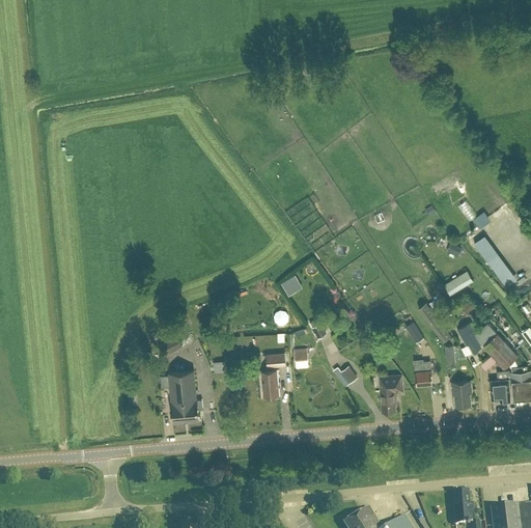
[(447,186),(435,190),(437,195),(449,191),(447,186)]
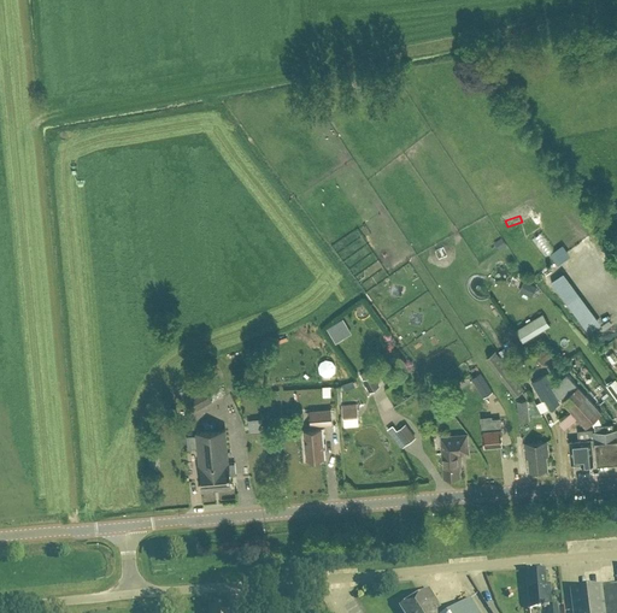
[(546,239),(538,245),(548,261),(557,257),(546,239)]
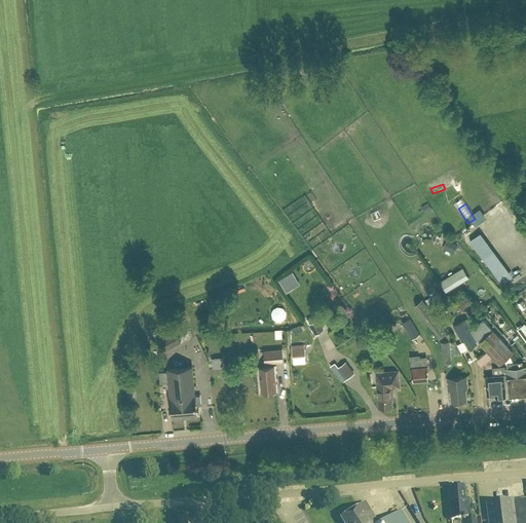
[(457,247),(446,241),(442,251),(453,256),(457,247)]
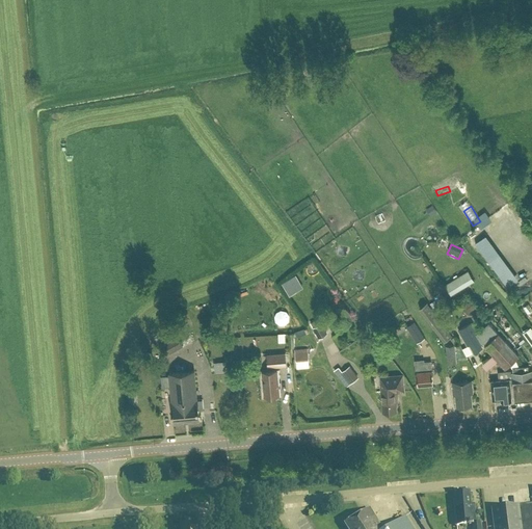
[(450,296),(464,288),(473,283),(468,273),(464,274),(445,287),(450,296)]
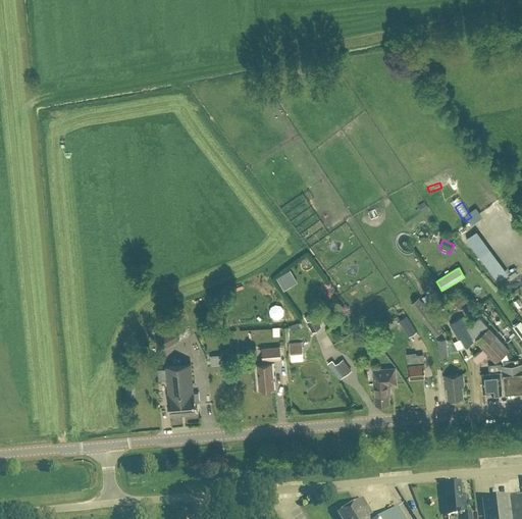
[(435,338),(442,331),(418,299),(411,305),(435,338)]
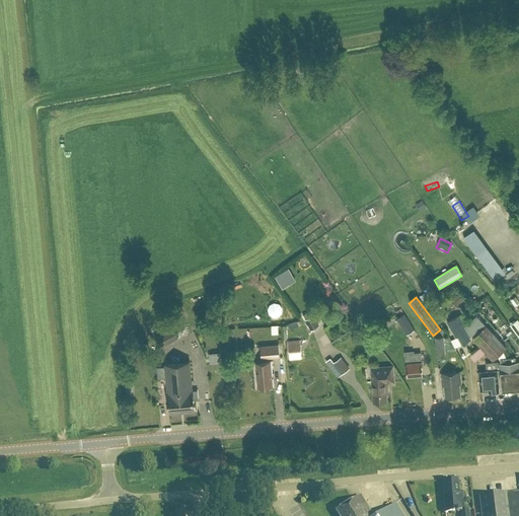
[(302,317),(310,333),(319,328),(313,317),(310,319),(308,314),(302,317)]
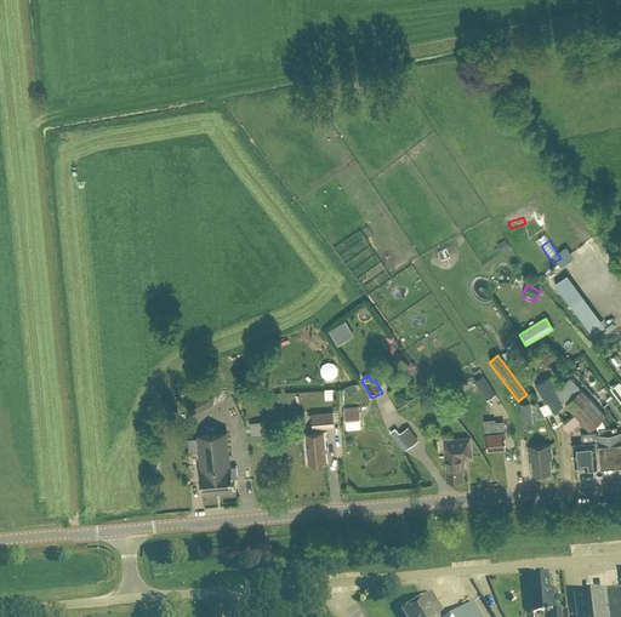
[(565,403),(567,405),(582,392),(581,390),(570,378),(558,390),(551,378),(535,387),(545,406),(548,405),(553,413),(563,407),(562,405),(565,403)]
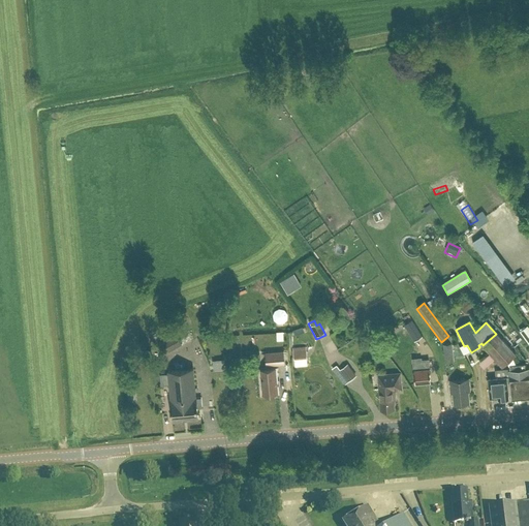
[(528,330),(527,328),(519,333),(528,347),(528,330)]
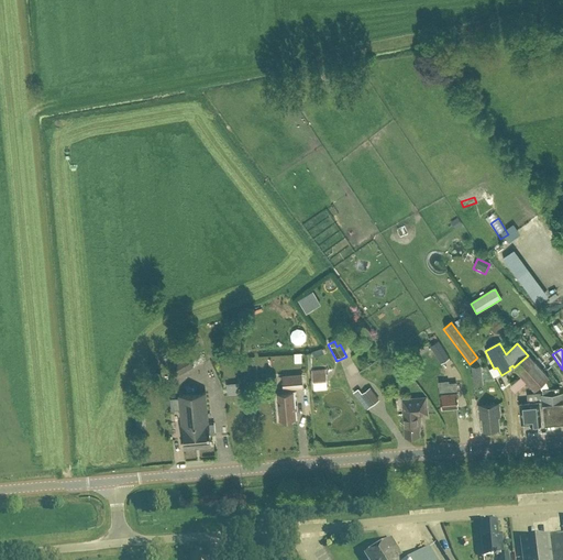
[(514,368),(511,370),(520,379),(526,384),(534,394),(541,387),(542,391),(542,396),(544,425),(562,423),(562,399),(562,394),(559,394),(558,390),(549,391),(545,384),(550,380),(528,355),(514,368)]
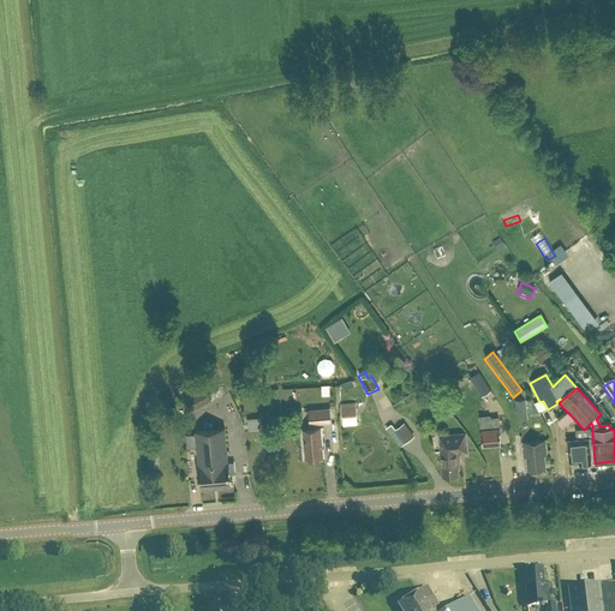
[(496,403),(491,399),(485,402),(489,408),(496,403)]
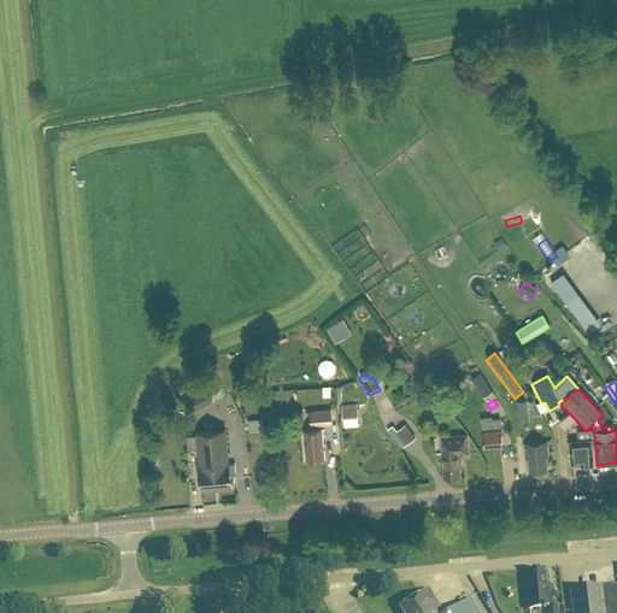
[(518,425),(529,424),(527,402),(516,404),(518,425)]
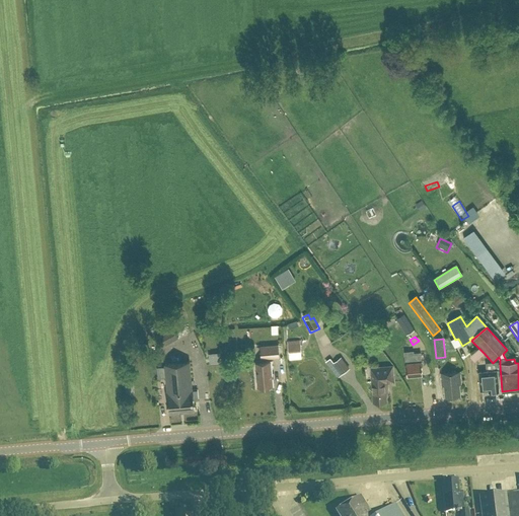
[(289,356),(301,355),(300,344),(297,344),(292,345),(288,345),(289,356)]
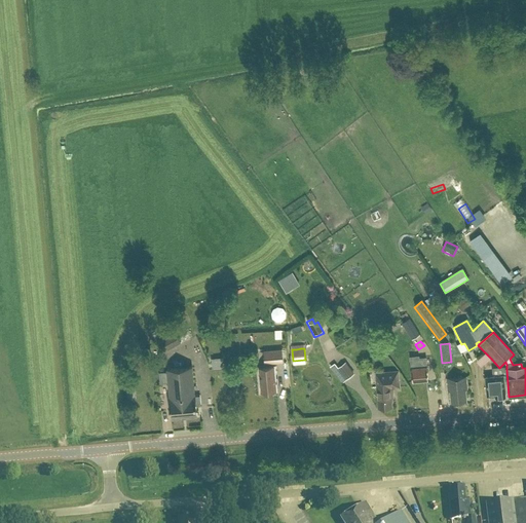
[(282,351),(264,353),(265,365),(283,363),(282,351)]
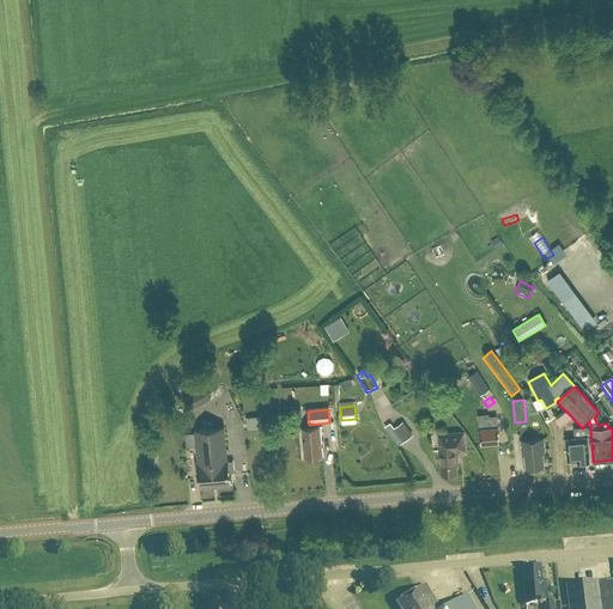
[(480,446),(498,445),(497,430),(496,419),(489,420),(489,416),(478,418),(480,446)]
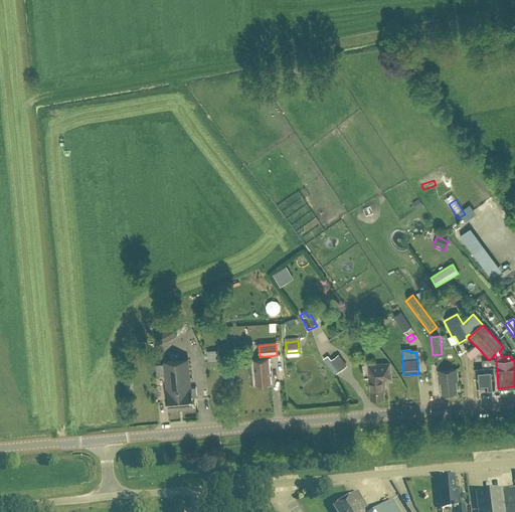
[(331,363),(339,374),(345,369),(336,358),(331,363)]
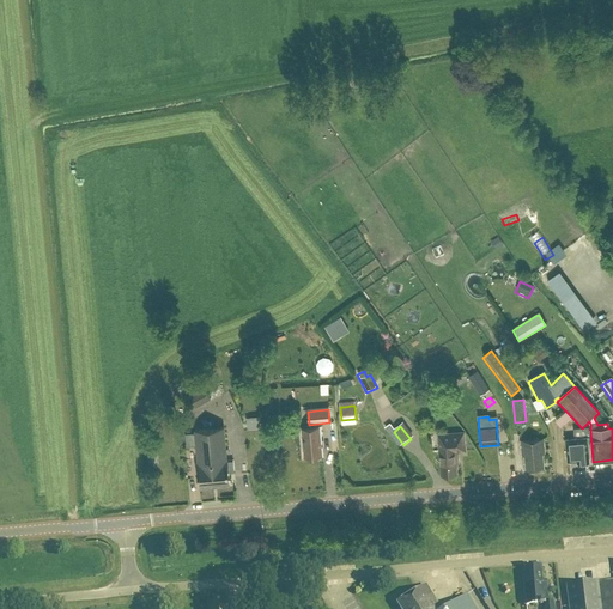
[(317,461),(320,457),(322,457),(320,436),(319,427),(301,428),(302,438),(304,460),(307,458),(309,461),(317,461)]
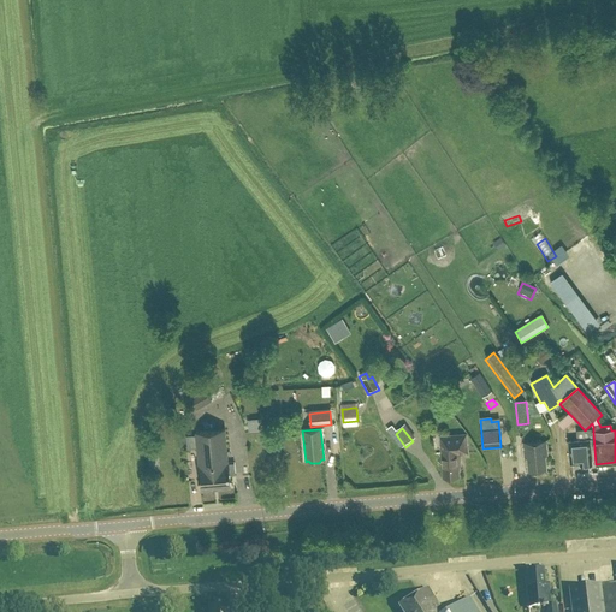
[(200,492),(231,489),(227,464),(224,432),(195,435),(199,468),(197,468),(200,492)]
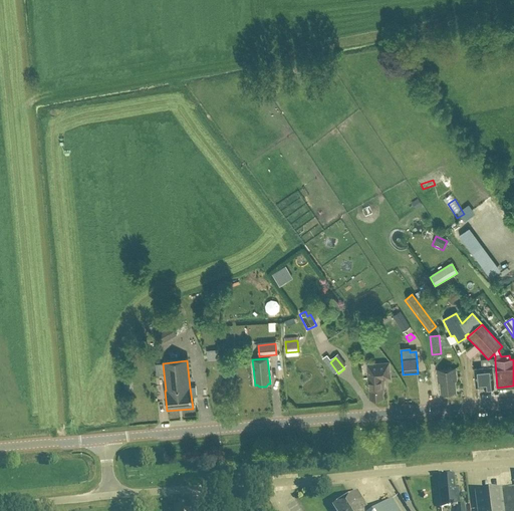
[(484,390),(494,389),(493,360),(481,361),(482,369),(475,369),(476,389),(484,388),(484,390)]
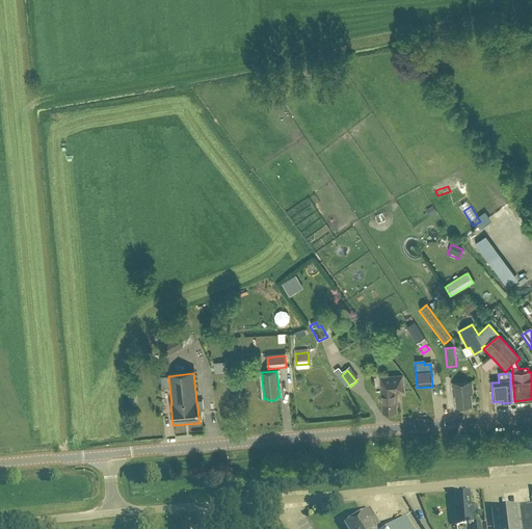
[(402,378),(384,379),(380,379),(383,414),(396,413),(395,399),(397,399),(396,393),(403,393),(402,378)]
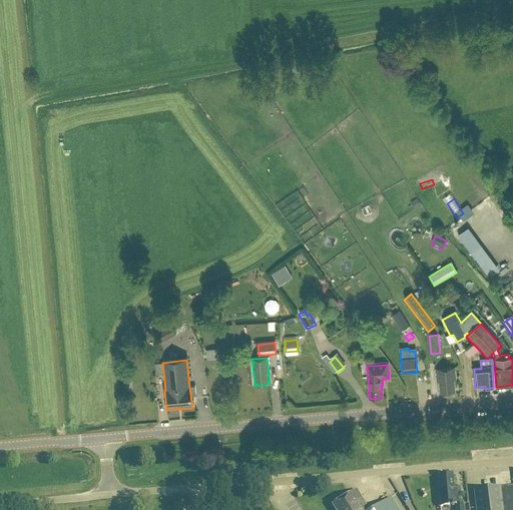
[(454,381),(455,381),(454,370),(436,372),(437,383),(439,383),(440,394),(455,393),(454,381)]
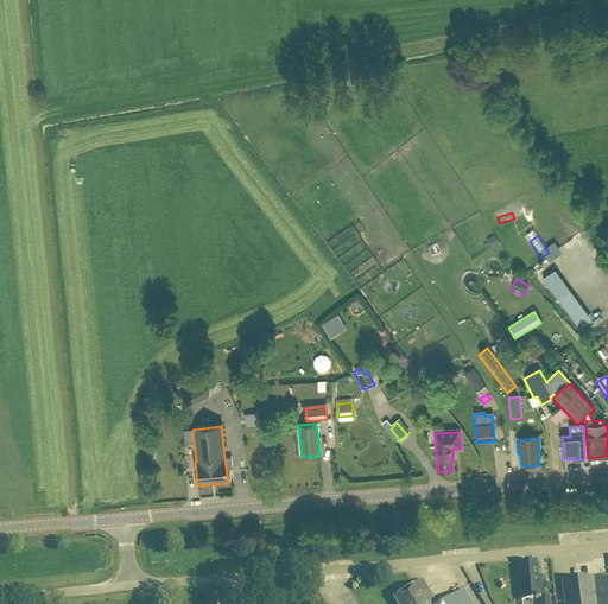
[(156,450),(146,451),(147,466),(157,465),(156,450)]
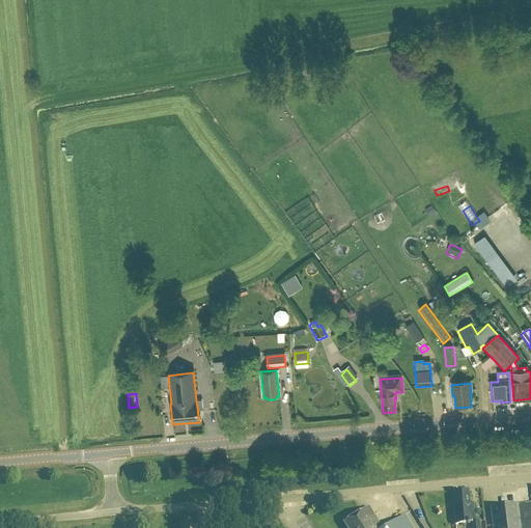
[(479,527),(479,526),(474,526),(473,511),(470,511),(468,495),(454,496),(454,500),(452,500),(455,527),(472,527),(479,527)]
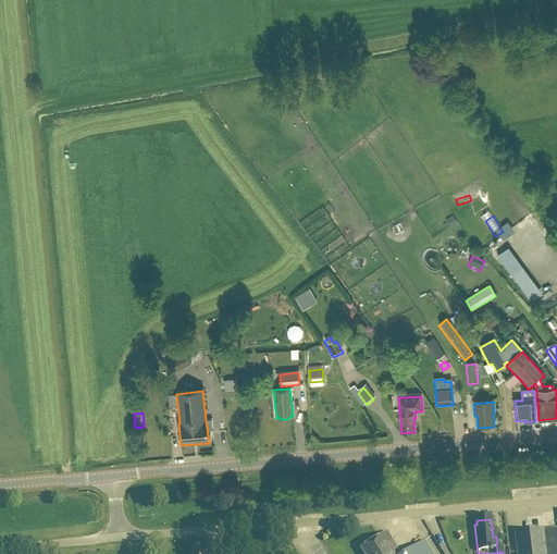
[(556,553),(556,537),(544,539),(543,534),(515,538),(517,553),(556,553)]
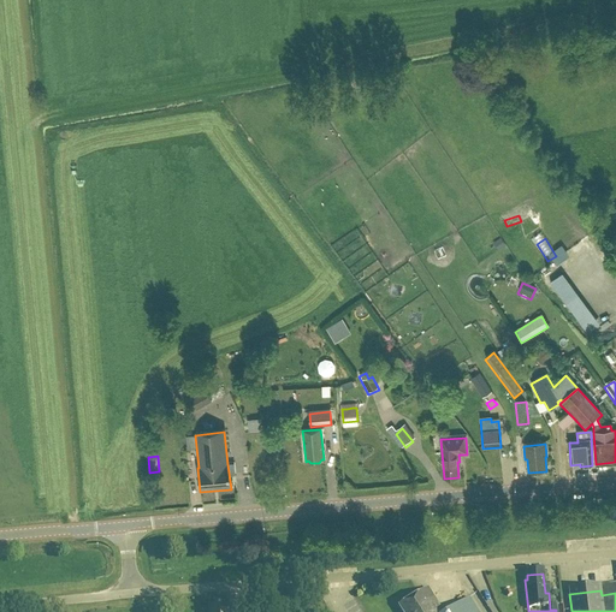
[(473,611),(468,602),(452,611),(439,611),(428,593),(402,611),(473,611)]
